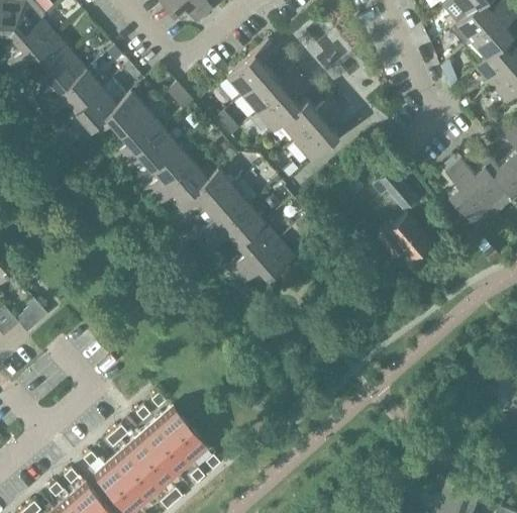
[(0,34),(9,36),(14,42),(41,19),(45,16),(31,0),(2,0),(0,29),(0,34)]
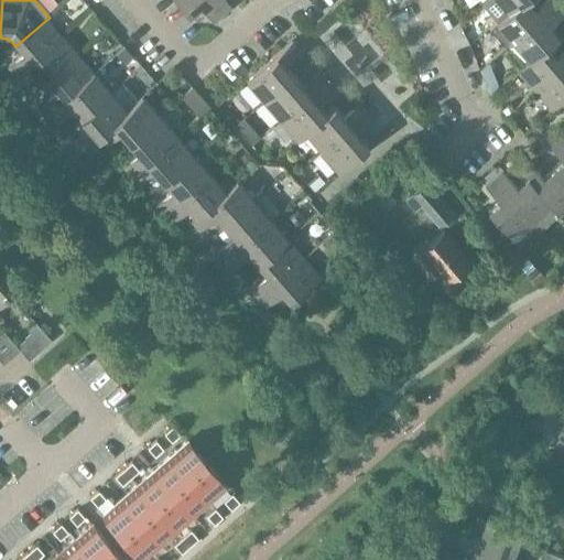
[(224,18),(207,0),(172,0),(190,19),(201,10),(215,25),(224,18)]
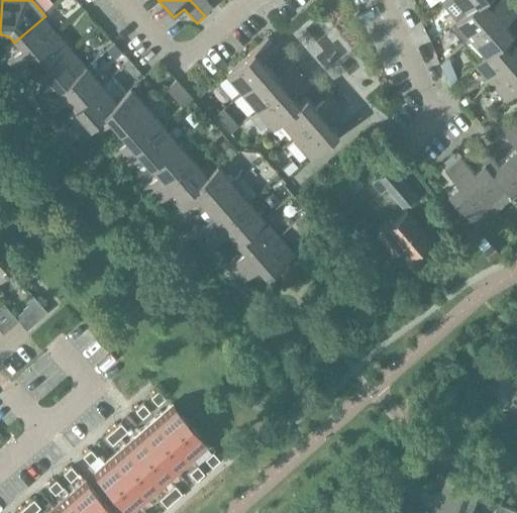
[(190,0),(205,16),(213,9),(204,0),(190,0)]
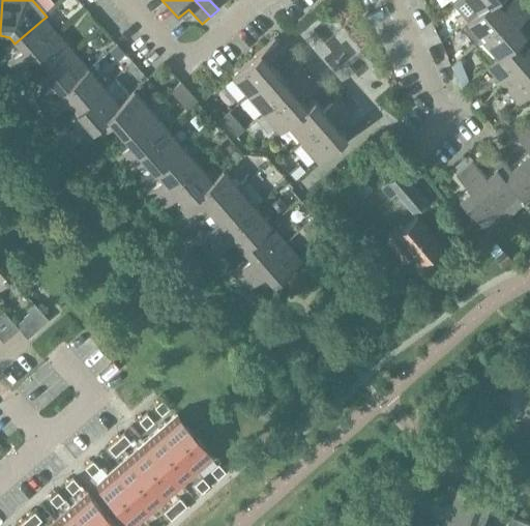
[(466,25),(460,30),(476,50),(482,44),(525,6),(519,0),(514,0),(503,11),(495,2),(479,17),(477,15),(466,25)]
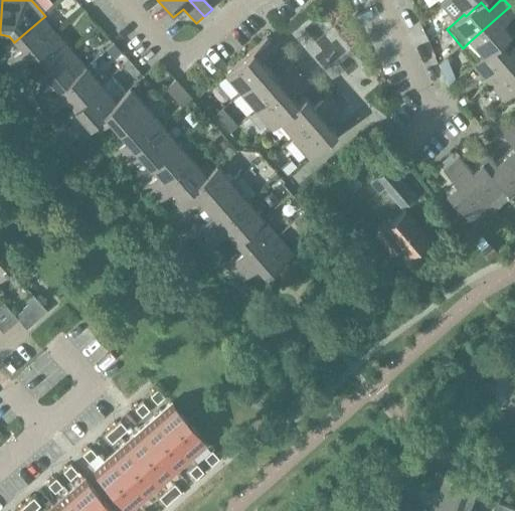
[(451,0),(464,14),(466,16),(481,2),(483,0),(451,0)]
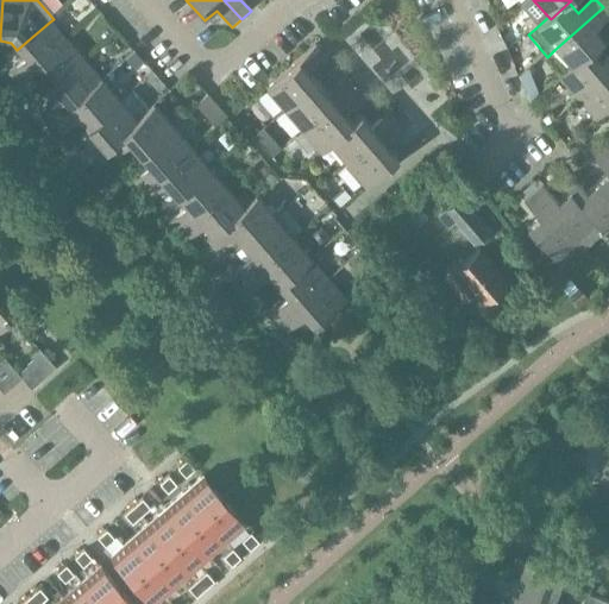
[(554,50),(571,69),(573,71),(592,54),(604,43),(595,32),(608,18),(608,13),(603,7),(554,50)]
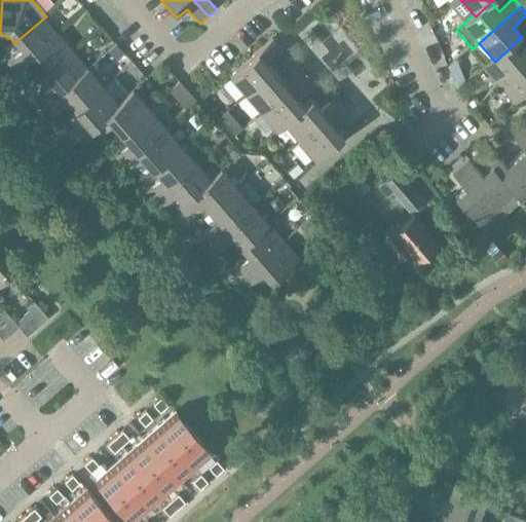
[(7,65),(14,73),(57,36),(42,20),(14,43),(23,51),(14,59),(7,65)]
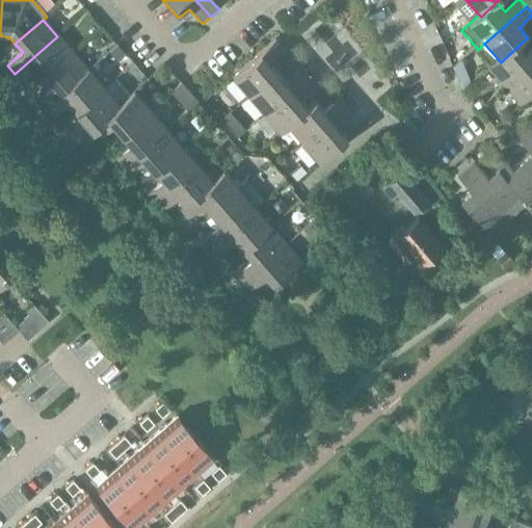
[(37,69),(46,79),(73,54),(57,36),(15,74),(22,82),(37,69)]
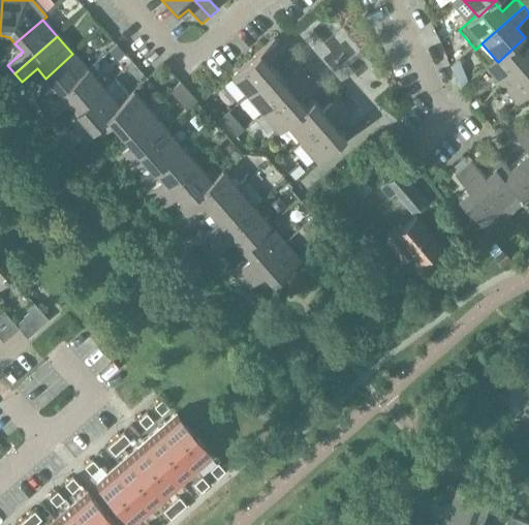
[(231,79),(247,97),(275,73),(267,64),(273,59),(282,51),(274,42),(254,59),(231,79)]
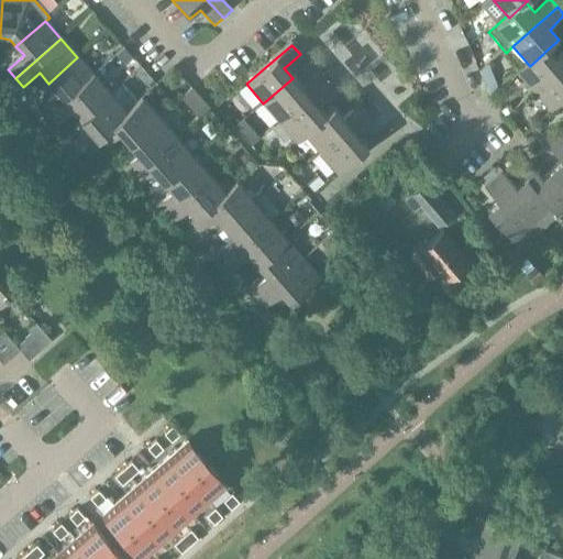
[(517,74),(533,94),(562,66),(562,52),(555,59),(548,50),(530,66),(528,64),(517,74)]
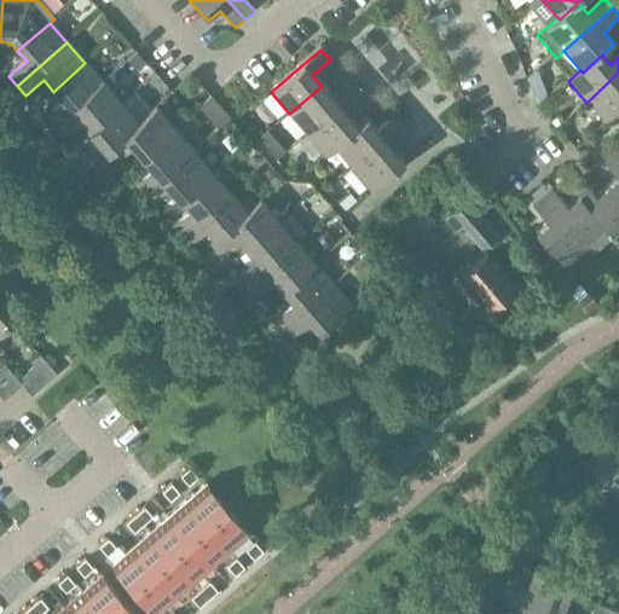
[(45,119),(53,128),(104,86),(85,63),(53,92),(63,103),(45,119)]
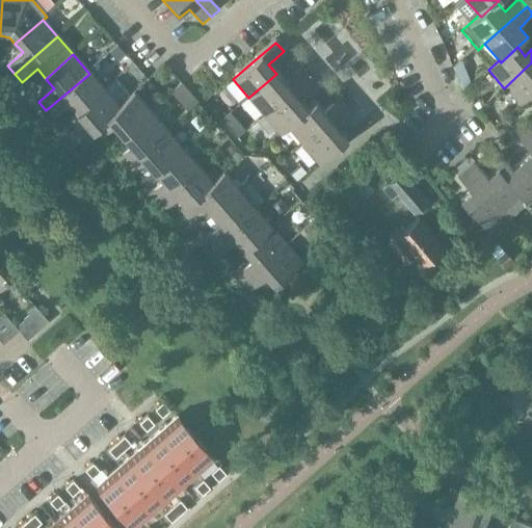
[(531,62),(504,88),(521,107),(531,97),(531,62)]
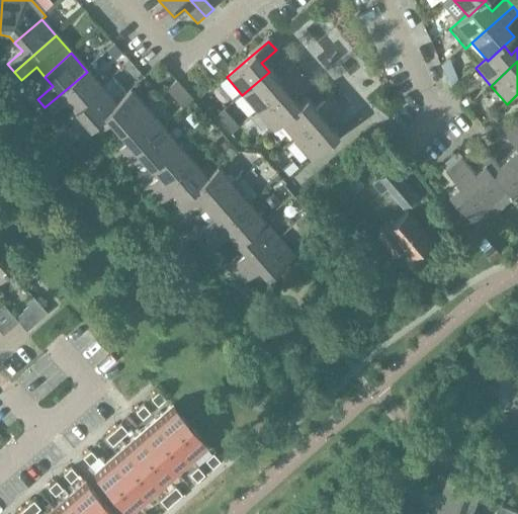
[(242,95),(258,113),(299,77),(292,69),(277,81),(269,72),(242,95)]
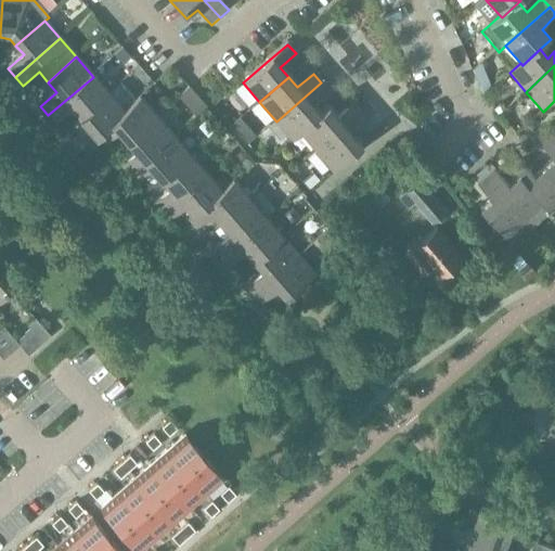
[(72,110),(80,119),(108,94),(93,77),(48,115),(55,124),(72,110)]
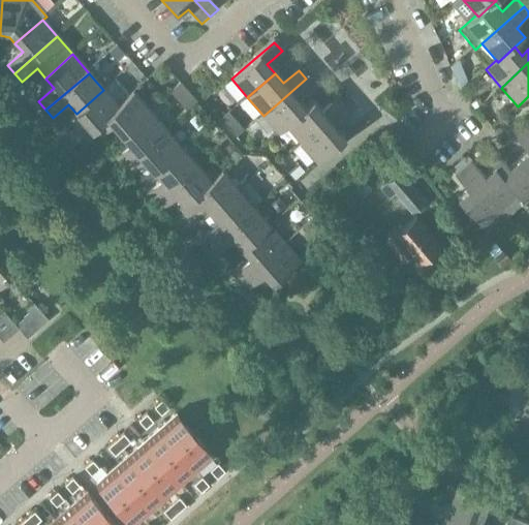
[(458,79),(455,81),(459,92),(462,90),(467,85),(463,74),(458,79)]
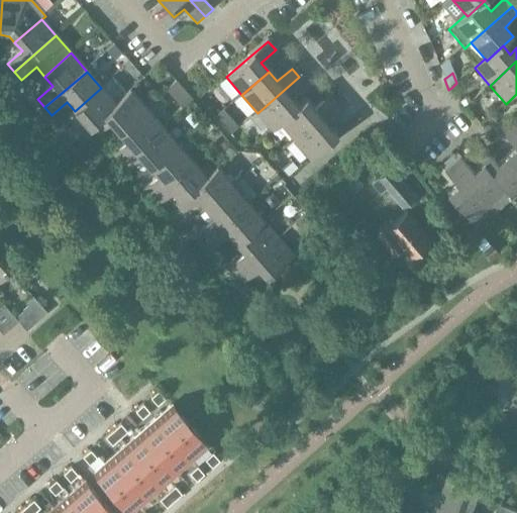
[(273,131),(280,125),(300,107),(298,105),(291,97),(306,84),(299,77),(257,113),(273,131)]
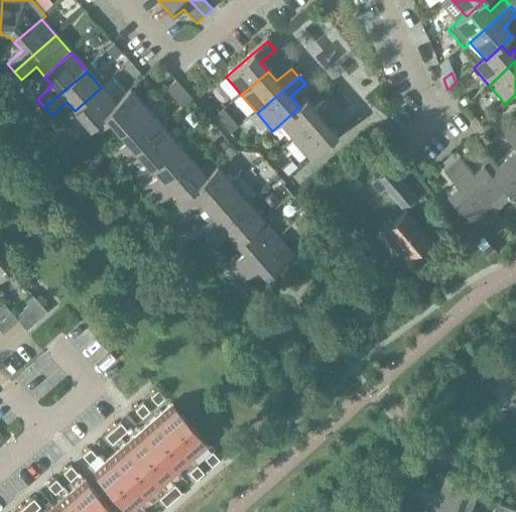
[(68,133),(74,141),(76,142),(90,129),(88,127),(115,104),(124,96),(110,80),(101,88),(75,111),(83,120),(68,133)]
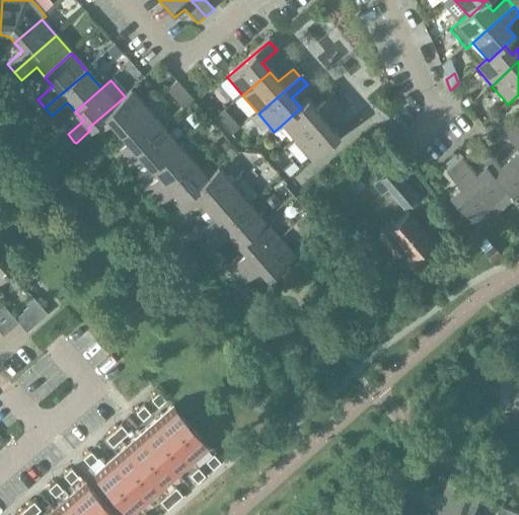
[(112,125),(120,134),(146,112),(130,92),(116,104),(88,128),(90,130),(96,137),(112,125)]
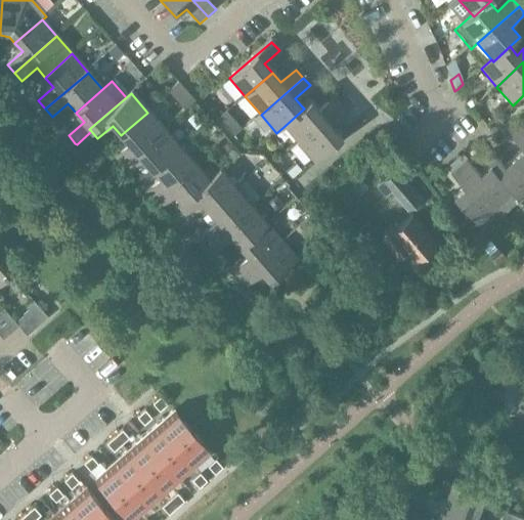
[(284,127),(298,143),(341,106),(334,98),(318,111),(310,100),(302,106),(304,109),(284,127)]
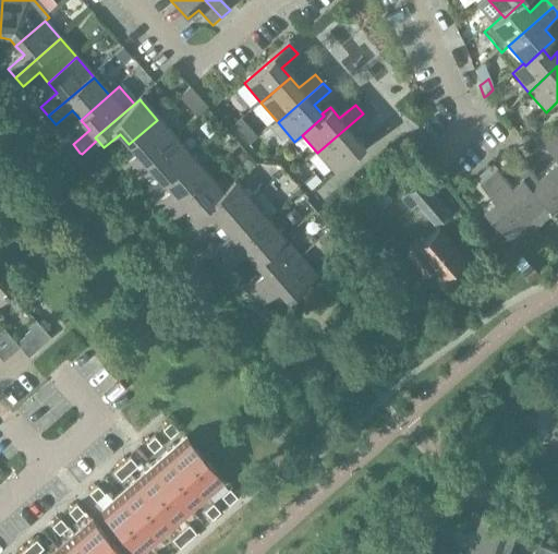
[(500,108),(496,112),(495,113),(499,119),(500,118),(506,113),(500,108)]
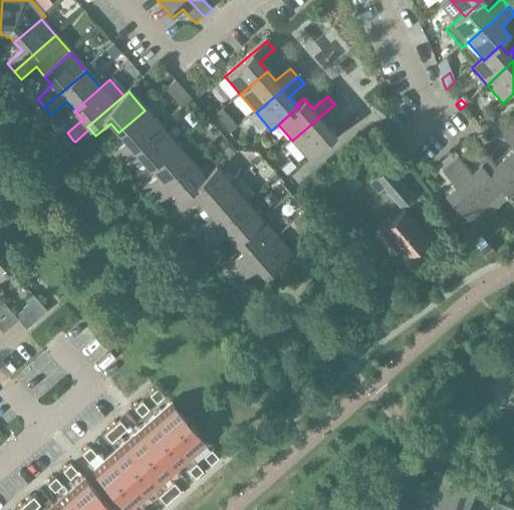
[(340,102),(335,106),(341,112),(345,108),(340,102)]
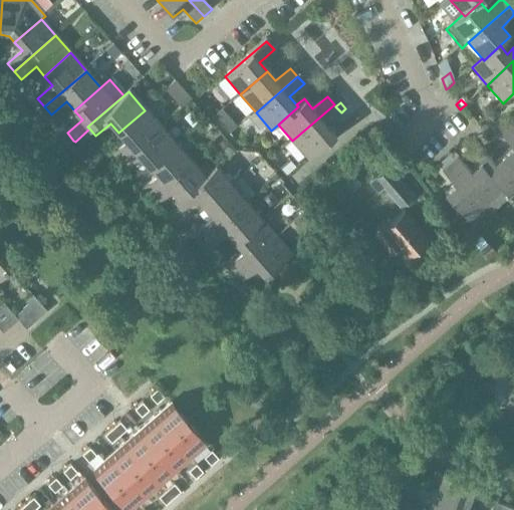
[(334,104),(292,141),(308,159),(335,136),(326,125),(341,112),(335,106),(334,104)]
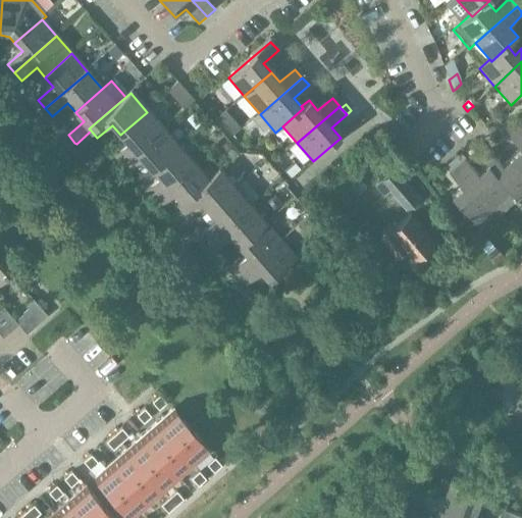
[(42,111),(41,112),(47,120),(49,119),(52,116),(45,108),(42,111)]
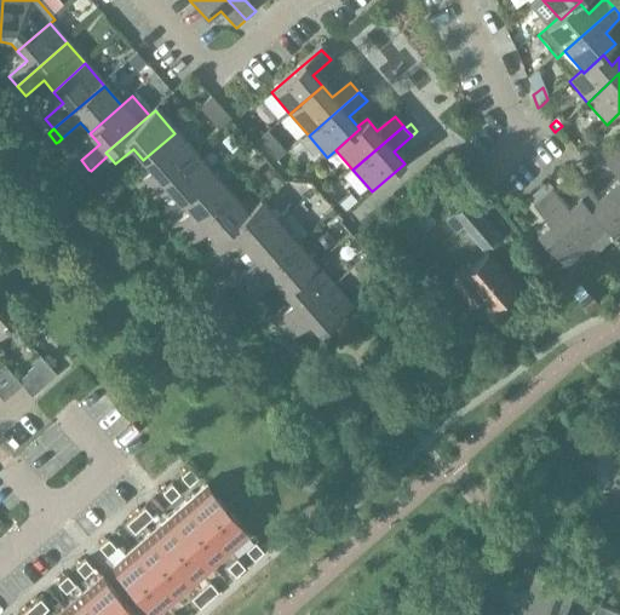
[(258,142),(276,162),(287,154),(269,132),(258,142)]
